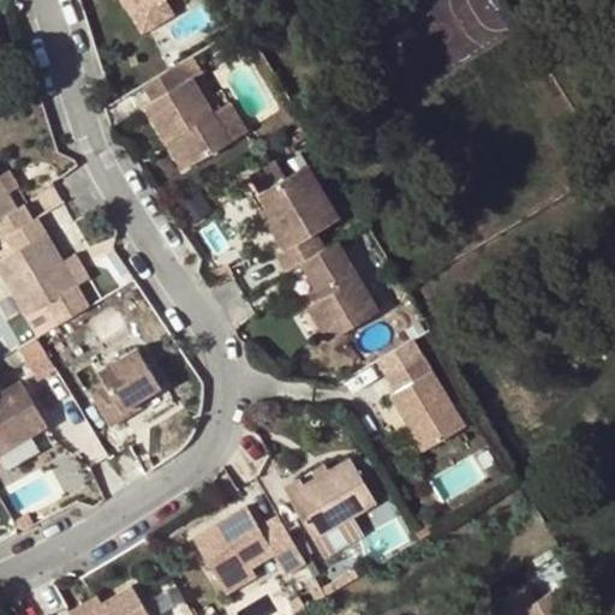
[(149,6),(144,0),(121,0),(132,16),(149,6)]
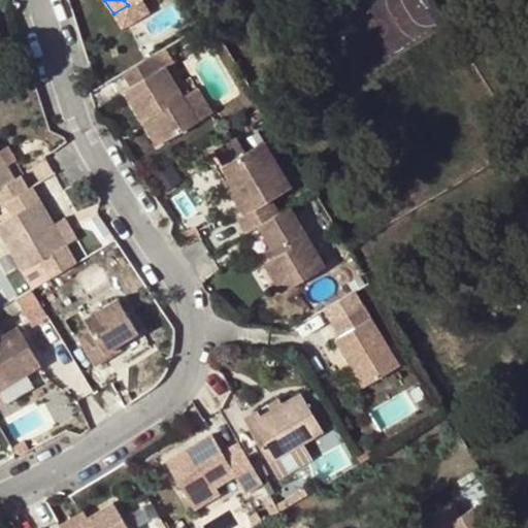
[(400,0),(371,0),(363,5),(410,79),(439,60),(400,0)]
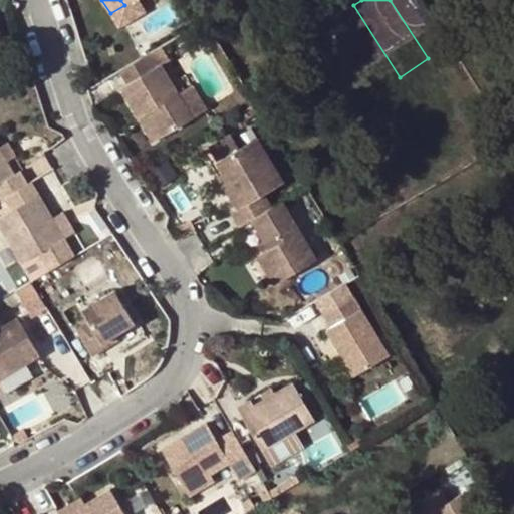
[(170,64),(161,48),(139,60),(148,75),(131,85),(122,90),(141,118),(151,113),(165,137),(195,119),(180,95),(164,68),(170,64)]
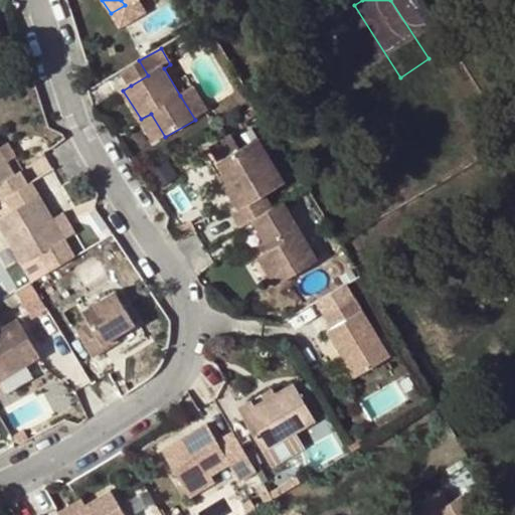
[(148,75),(139,60),(122,70),(131,86),(148,75)]
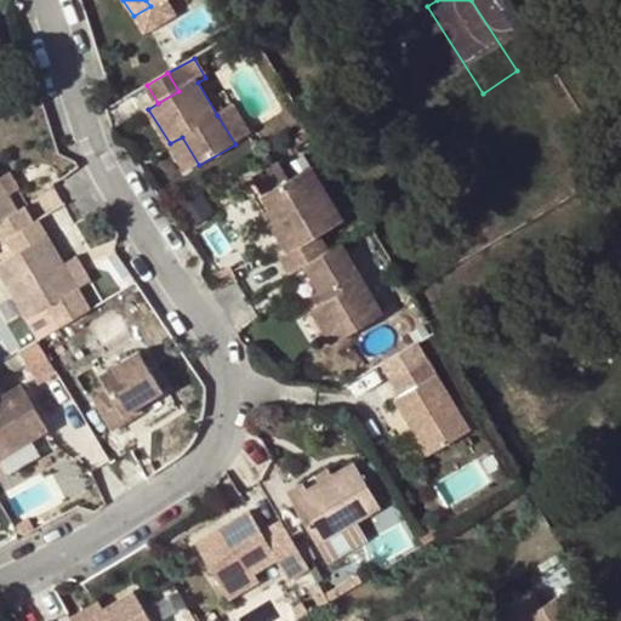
[(217,115),(235,144),(251,135),(233,106),(217,115)]
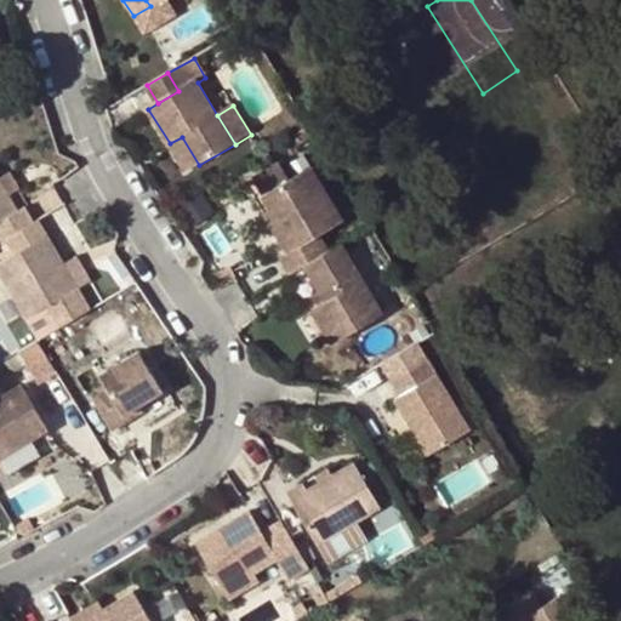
[(182,137),(170,143),(187,172),(199,165),(182,137)]
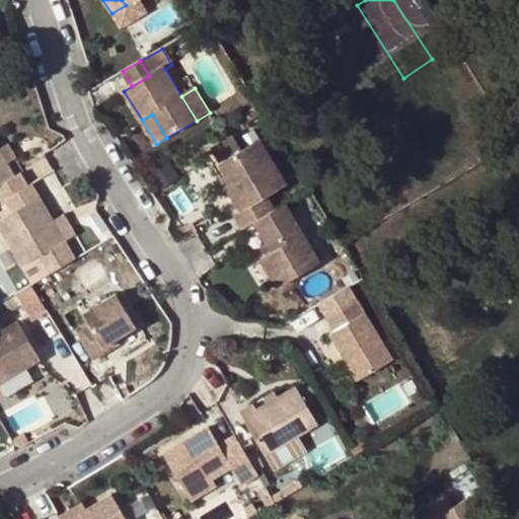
[(214,148),(222,163),(244,151),(235,135),(214,148)]
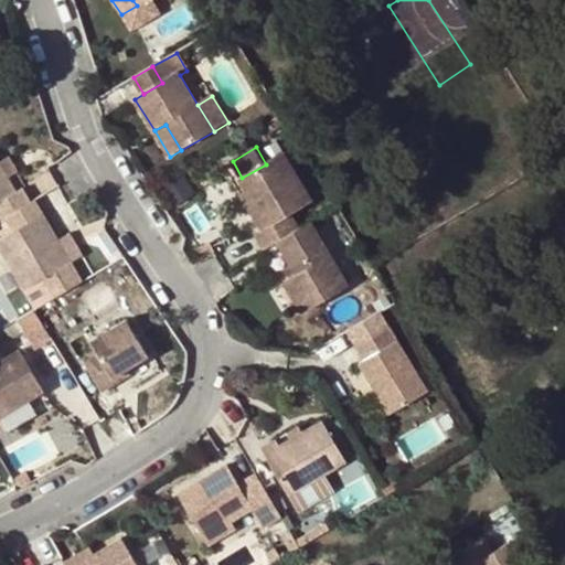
[(241,179),(246,191),(259,212),(251,216),(260,232),(289,215),(312,203),(285,153),(266,164),(242,178),(241,179)]
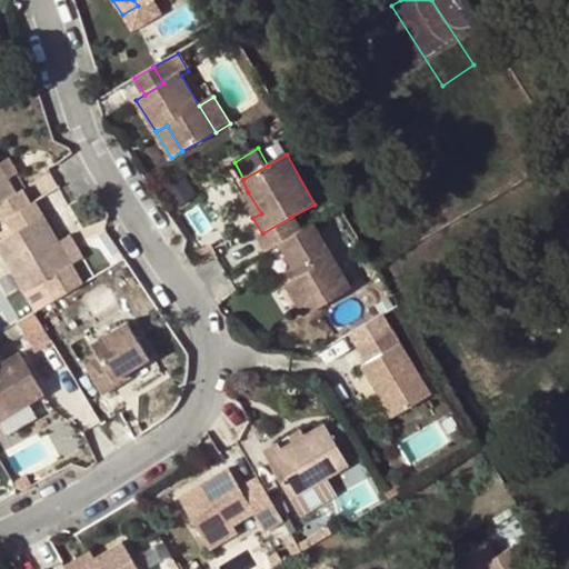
[(0,162),(0,167),(8,180),(12,178),(3,161),(0,162)]
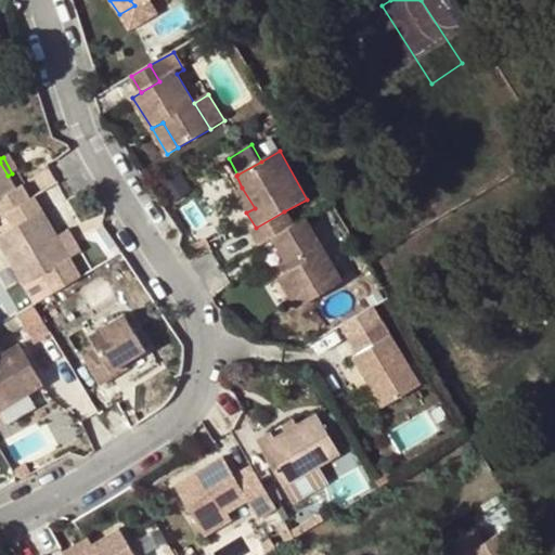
[(0,195),(14,188),(8,176),(0,163),(0,195)]
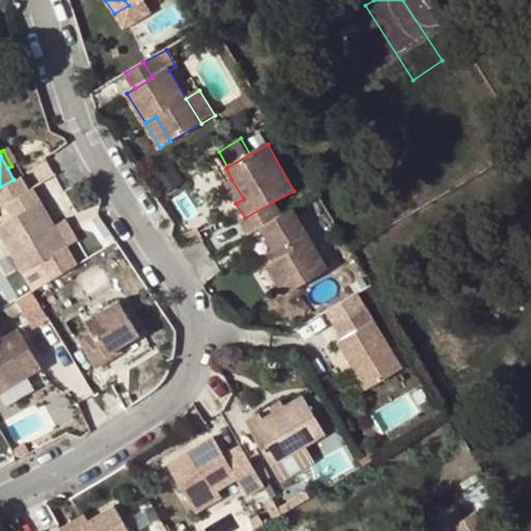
[(0,187),(0,205),(3,203),(26,190),(19,177),(14,179),(0,187)]
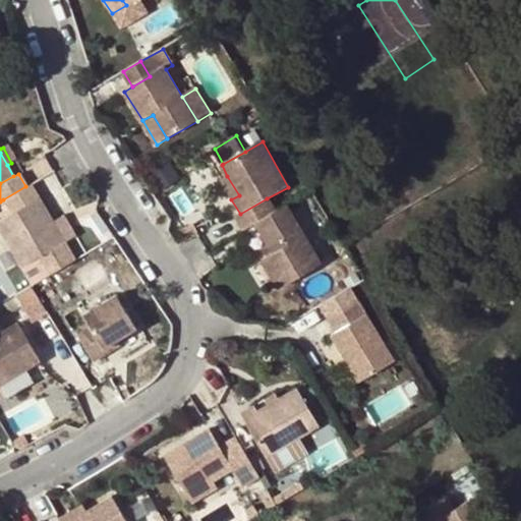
[(239,195),(227,176),(221,180),(231,199),(239,195)]
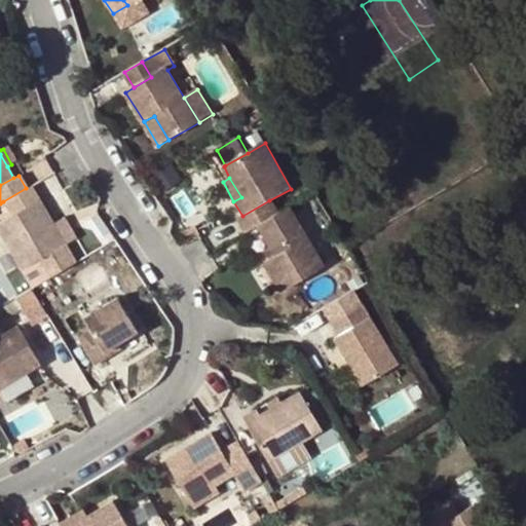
[(26,188),(3,201),(11,215),(37,198),(31,186),(26,188)]
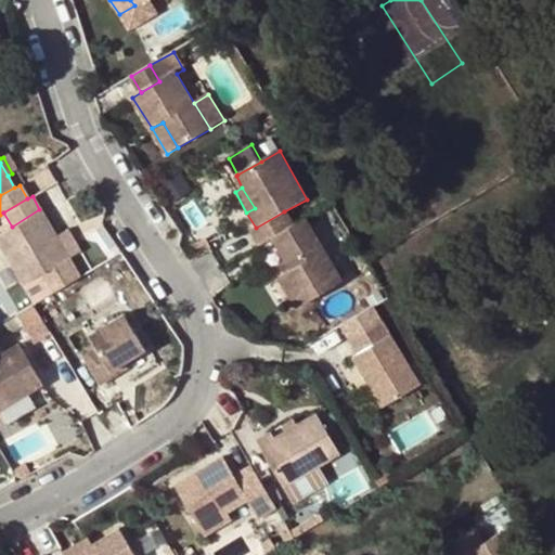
[(39,273),(67,257),(50,227),(39,209),(12,227),(0,232),(0,246),(22,284),(39,273)]
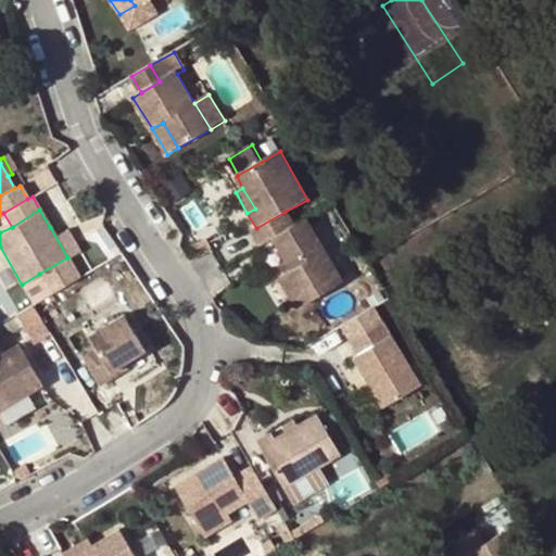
[(292,226),(285,212),(256,228),(252,230),(260,245),(272,238),(292,226)]
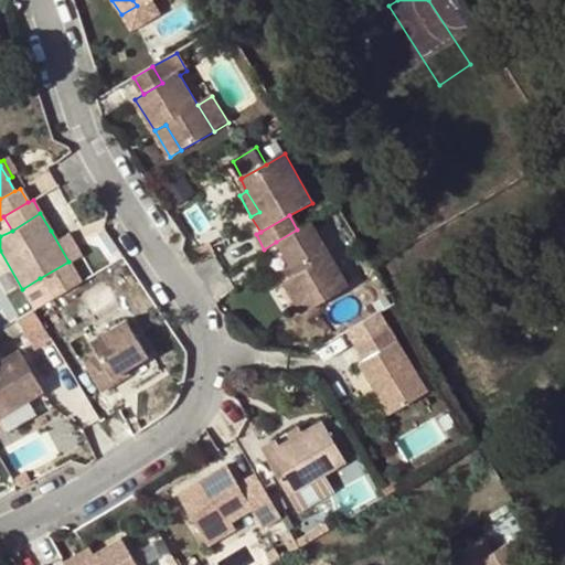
[(347,287),(309,223),(297,230),(276,242),(289,265),(295,275),(289,277),(283,283),(301,313),(347,287)]
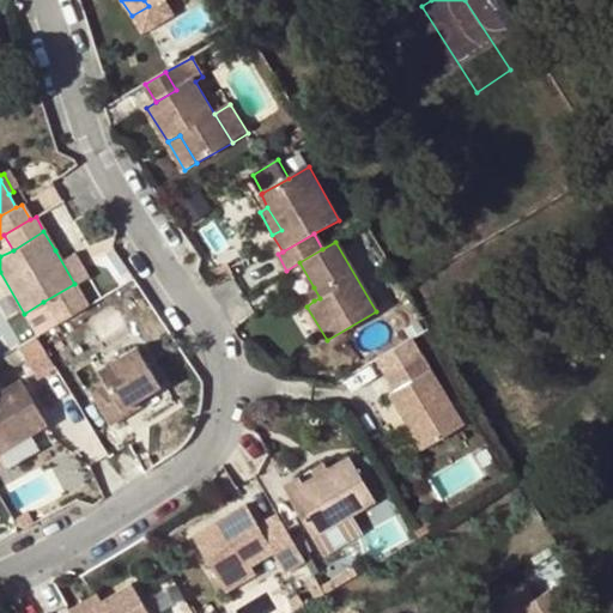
[(55,250),(74,284),(86,277),(67,243),(55,250)]
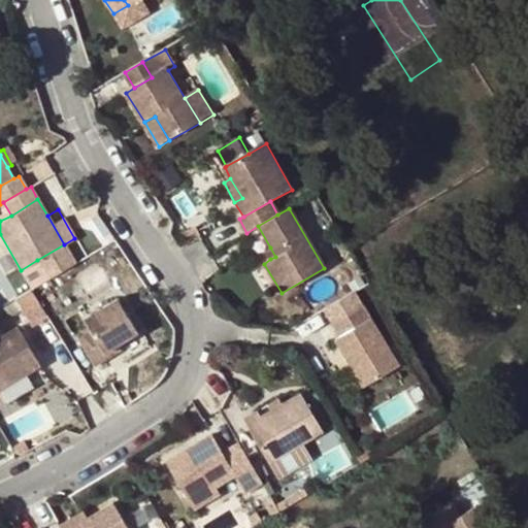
[(74,262),(64,244),(37,260),(47,277),(74,262)]
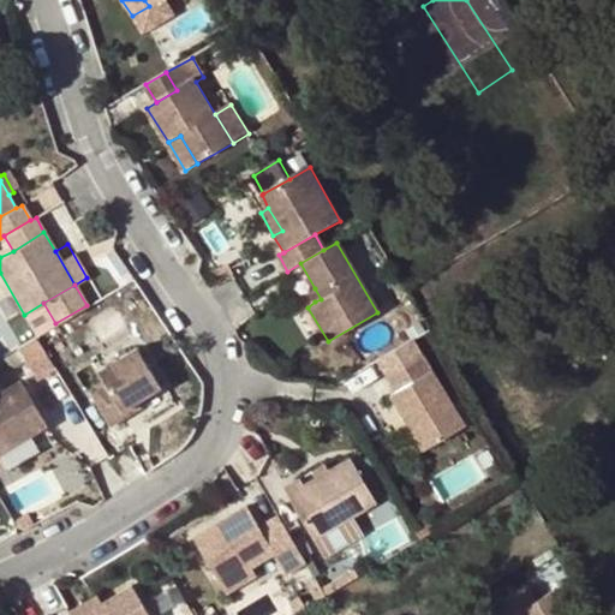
[(315,302),(321,299),(315,288),(309,292),(315,302)]
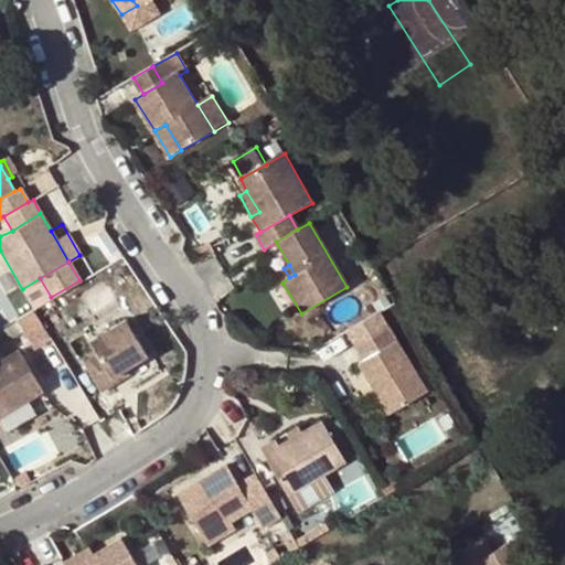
[(40,307),(22,317),(38,345),(55,336),(40,307)]
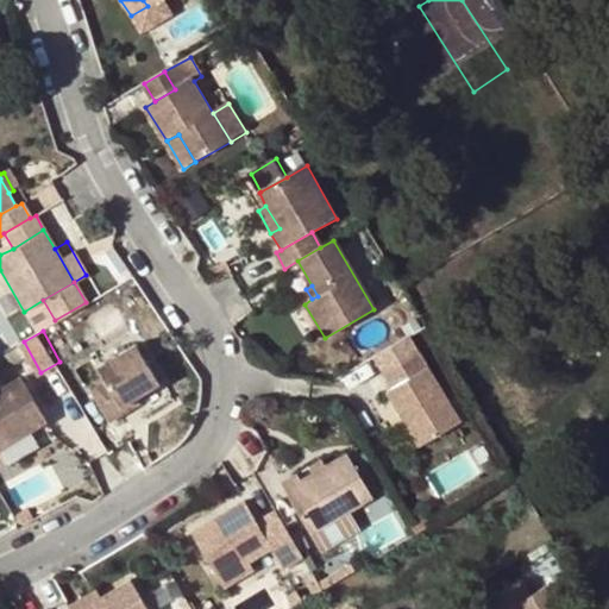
[(135,344),(98,366),(105,378),(89,389),(108,421),(126,412),(121,405),(132,397),(158,382),(135,344)]
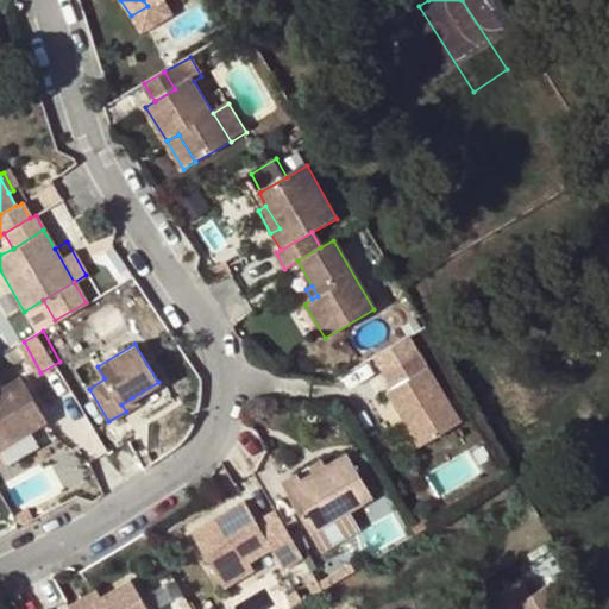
[(464,425),(425,355),(389,374),(397,389),(391,393),(422,447),(464,425)]
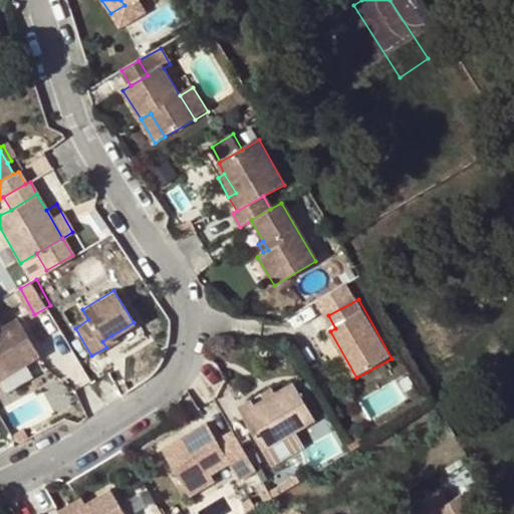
[(16,318),(0,327),(0,378),(39,355),(16,318)]
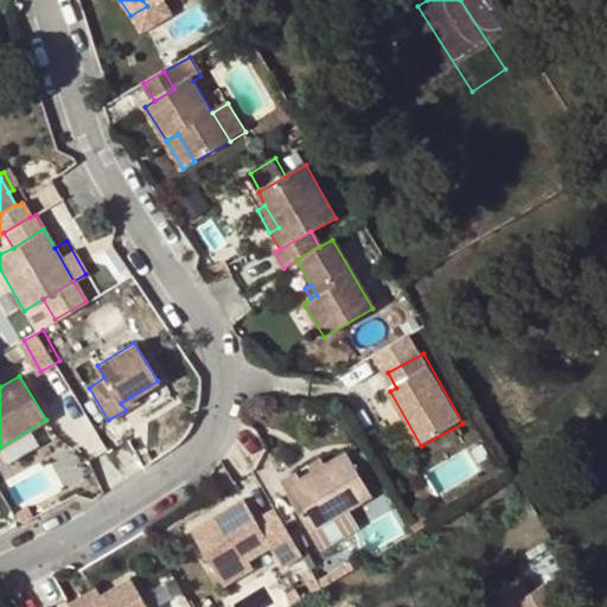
[(132,396),(121,403),(126,410),(138,403),(132,396)]
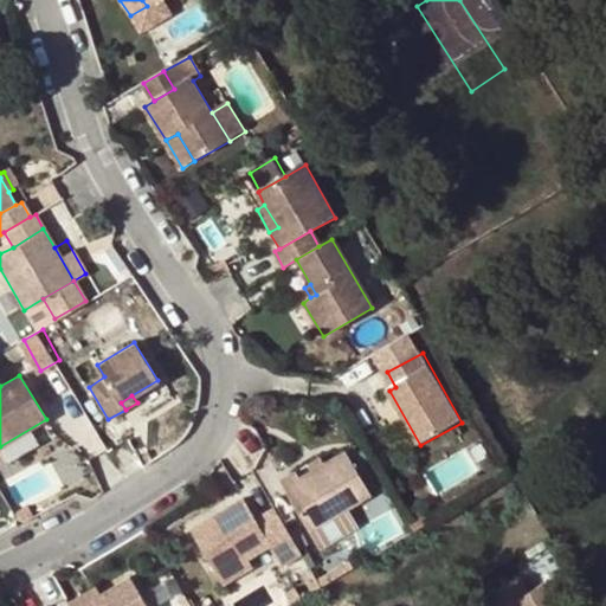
[(297,474),(279,484),(310,533),(371,496),(345,453),(300,479),(297,474)]
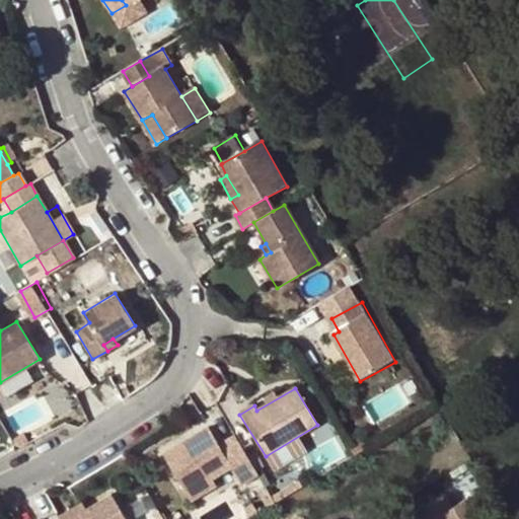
[(241,485),(256,476),(238,444),(223,452),(219,445),(209,428),(163,455),(187,495),(232,469),(241,485)]
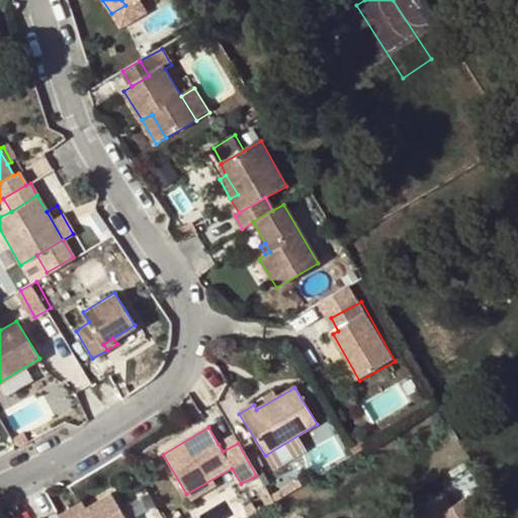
[(238,443),(234,435),(219,444),(223,451),(238,443)]
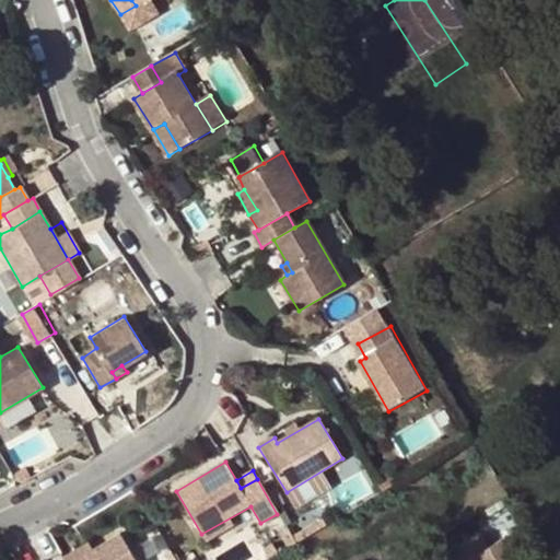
[(479,531),(451,548),(457,559),(466,559),(469,559),(528,559),(511,529),(488,544),(479,531)]
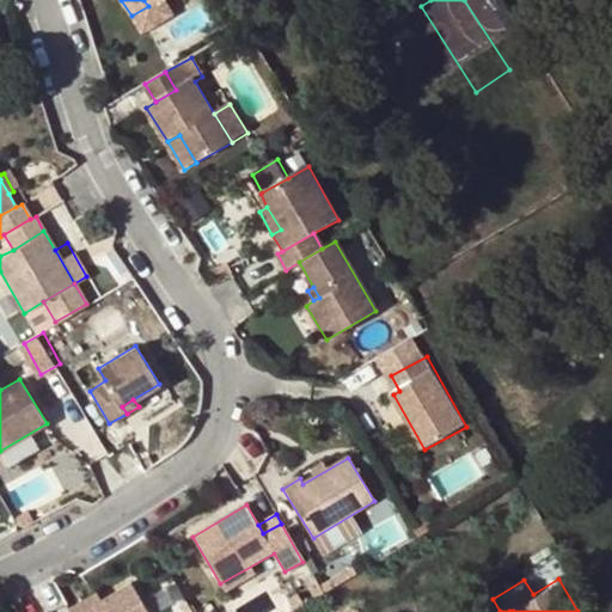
[(145,611),(128,582),(99,599),(77,611),(145,611)]
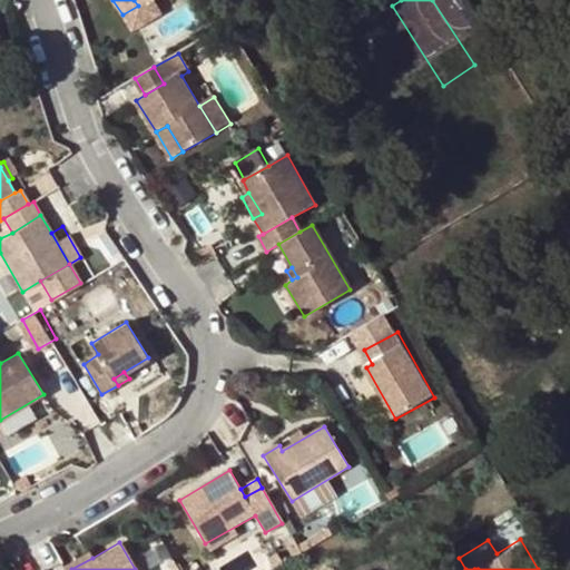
[(64,569),(71,569),(92,558),(89,552),(64,569)]
